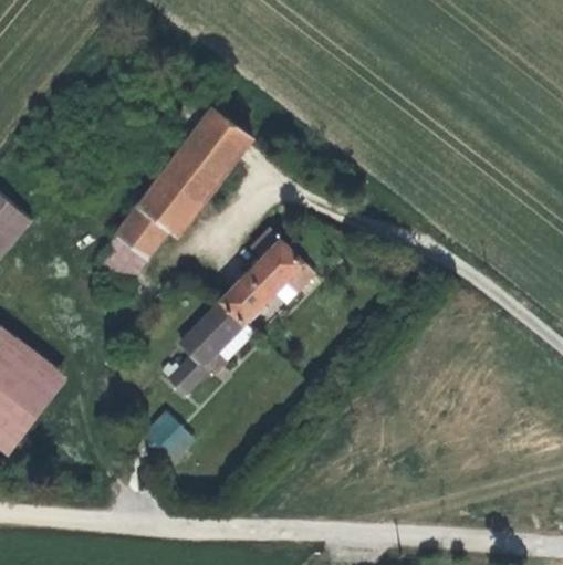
[(212,108),(116,238),(149,261),(169,234),(205,187),(212,192),(256,139),(212,108)]
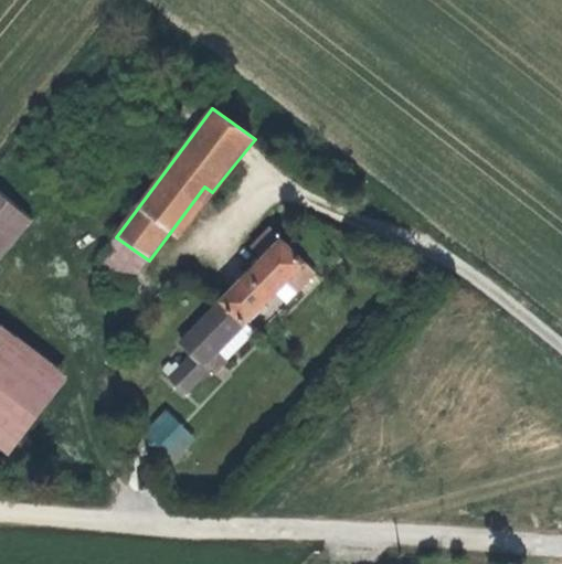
[(0,252),(35,210),(0,180),(0,252)]
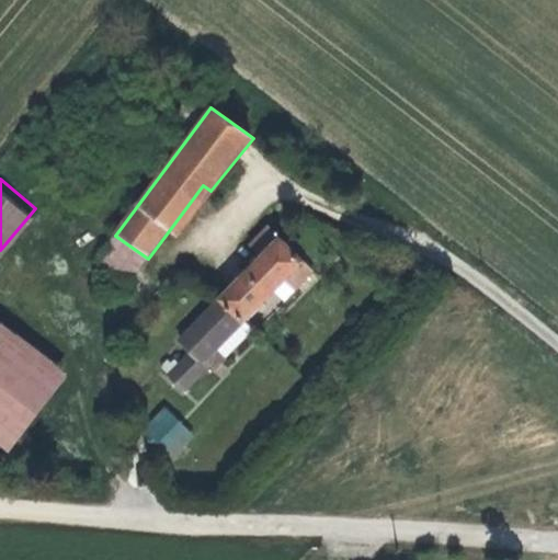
[(203,185),(168,232),(177,238),(211,191),(203,185)]
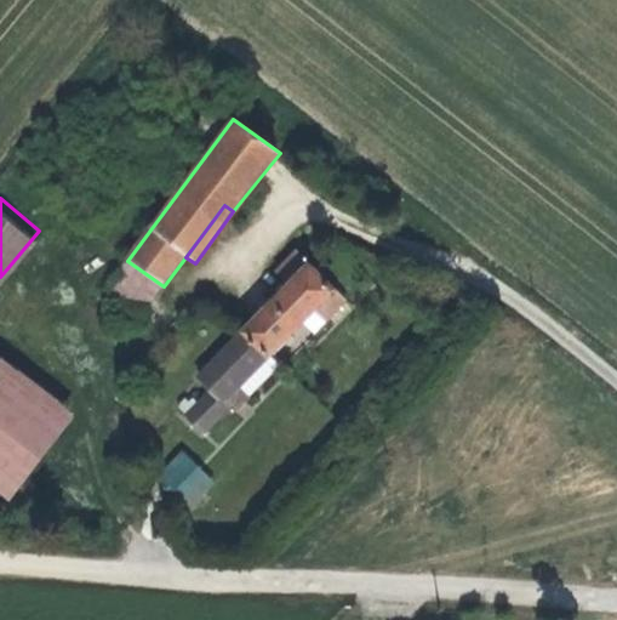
[(289,285),(199,380),(221,403),(236,387),(269,354),(313,310),(324,320),(342,302),(296,257),(278,276),(289,285)]
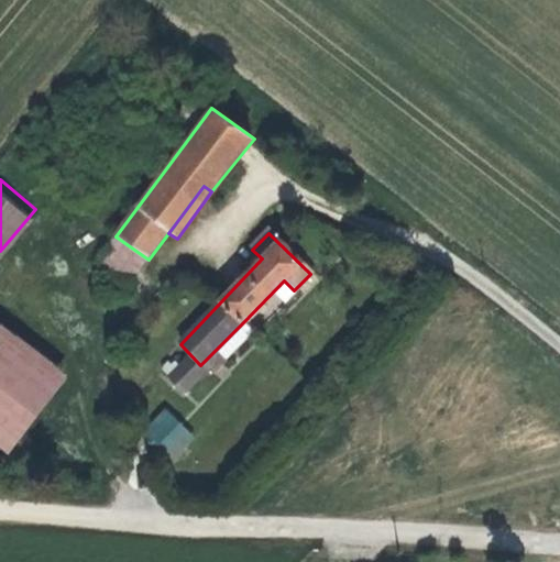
[(116,237),(95,262),(125,287),(149,260),(116,237)]
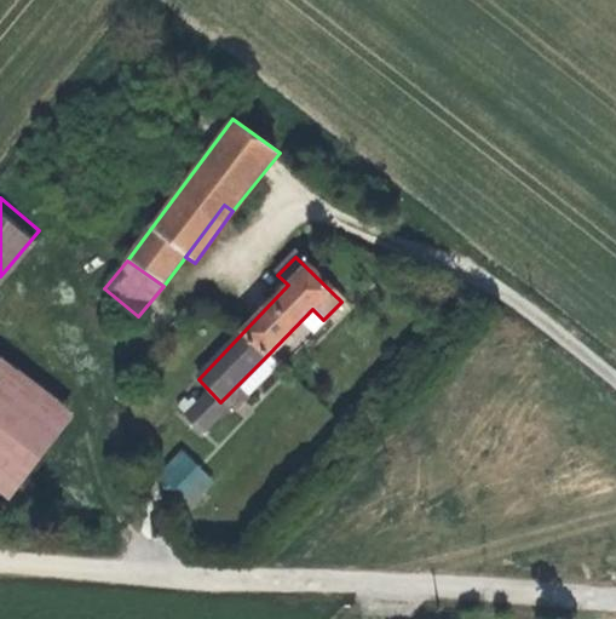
[(269,354),(236,387),(248,397),(280,365),(269,354)]
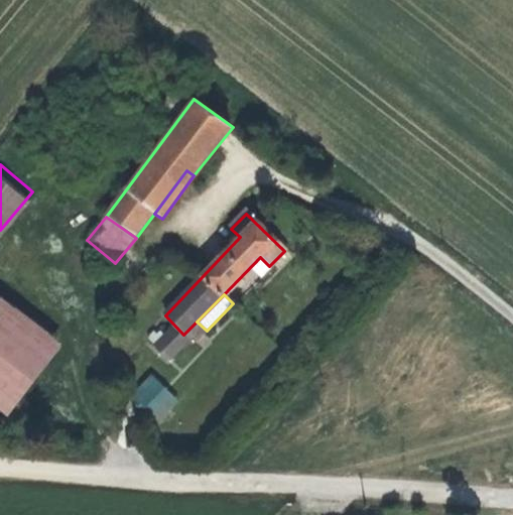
[(2,296),(0,298),(0,412),(5,416),(63,346),(2,296)]
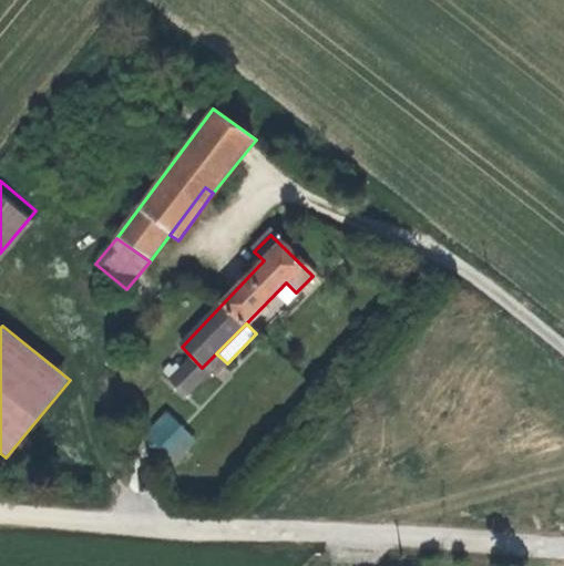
[(172,464),(194,441),(163,412),(141,435),(172,464)]
